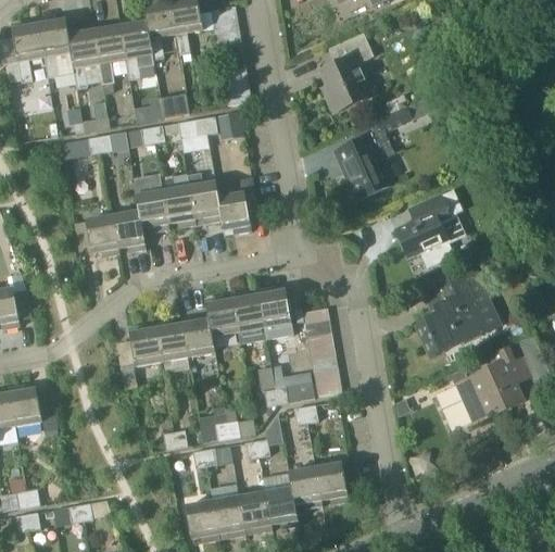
[(176,36),(169,3),(162,5),(161,0),(154,0),(142,2),(146,24),(147,24),(152,57),(152,58),(153,61),(164,59),(161,38),(175,36),(176,36)]
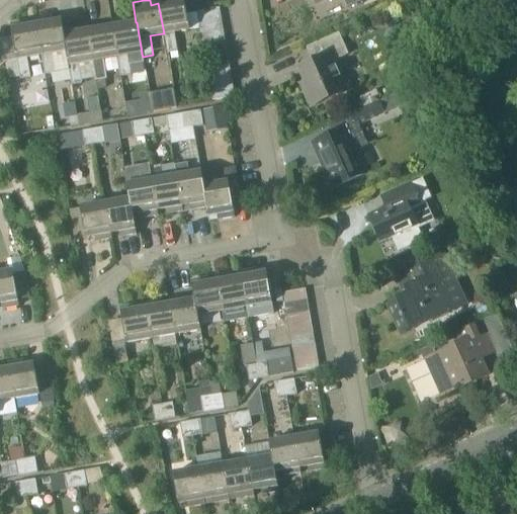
[(164,33),(163,33),(166,53),(169,53),(172,52),(176,51),(177,51),(174,31),(188,28),(183,0),(174,0),(158,0),(159,3),(158,3),(164,33)]
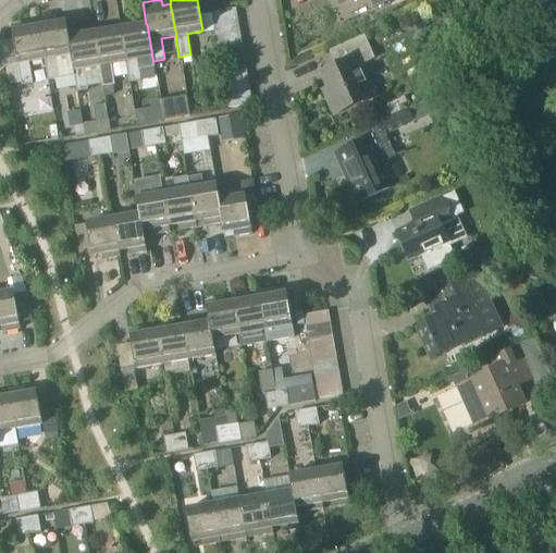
[(213,24),(237,21),(235,9),(211,12),(213,24)]
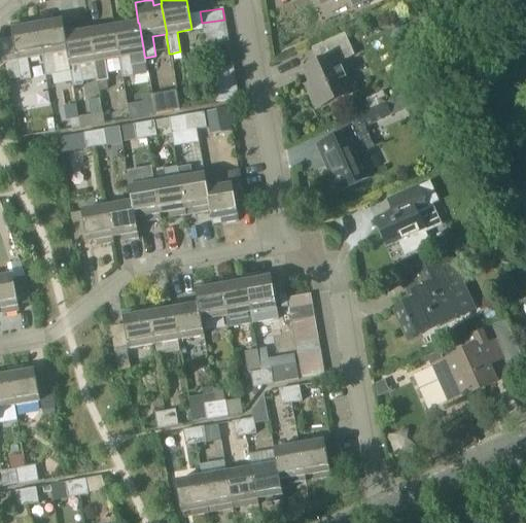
[(44,74),(55,72),(51,55),(66,51),(67,51),(63,30),(64,30),(63,20),(53,22),(51,15),(36,19),(37,24),(42,55),(41,55),(44,74)]
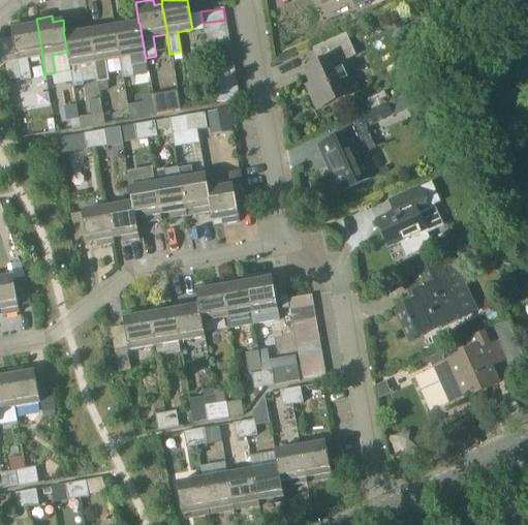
[(140,23),(138,23),(131,24),(130,19),(113,22),(114,27),(115,27),(120,58),(119,58),(122,78),(133,75),(130,56),(144,54),(145,55),(145,54),(140,23)]
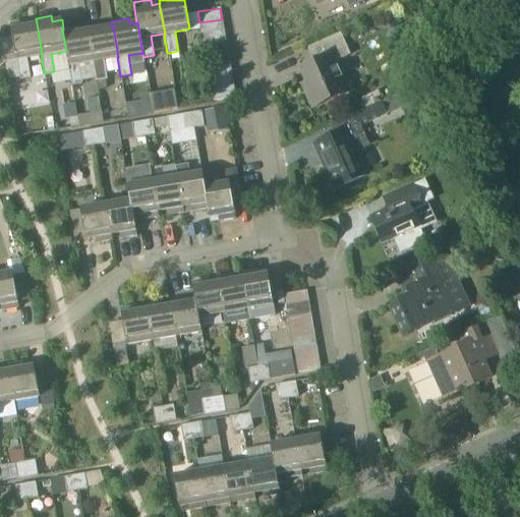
[(37,23),(27,25),(26,19),(10,22),(19,77),(30,75),(25,57),(41,54),(42,54),(37,23)]
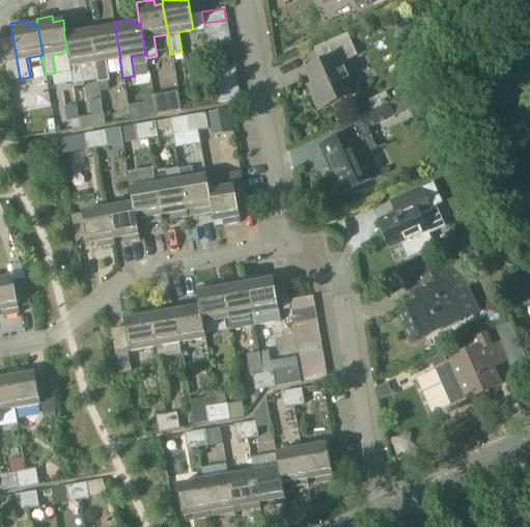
[(226,20),(203,23),(205,34),(228,31),(226,20)]
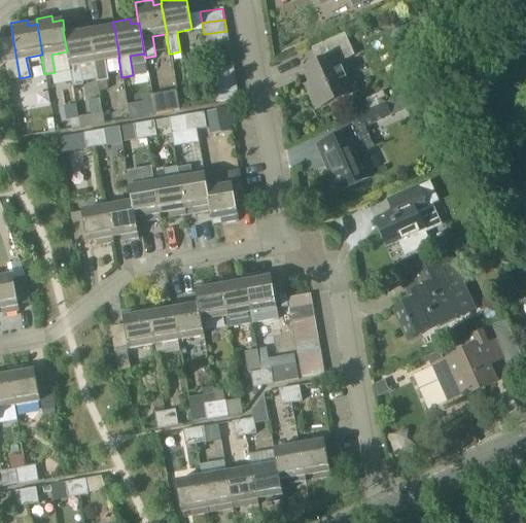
[(114,27),(113,27),(105,28),(104,23),(89,25),(90,31),(95,63),(94,63),(97,77),(97,81),(106,80),(108,79),(104,61),(118,58),(119,58),(114,27)]
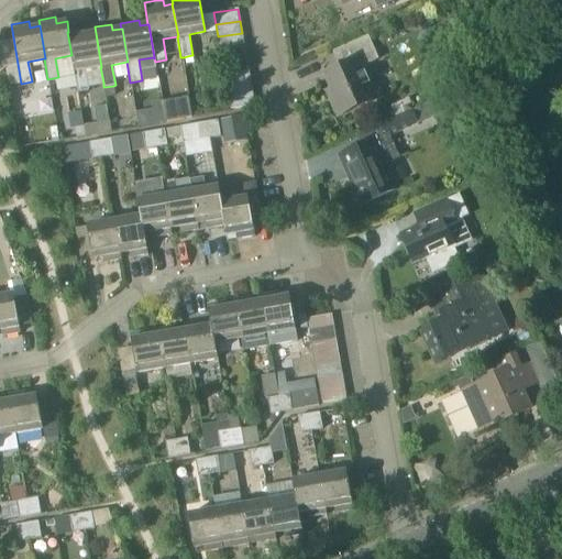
[(72,55),(70,55),(77,91),(88,90),(87,85),(103,83),(100,67),(101,67),(96,33),(86,34),(85,29),(68,32),(67,32),(72,55)]
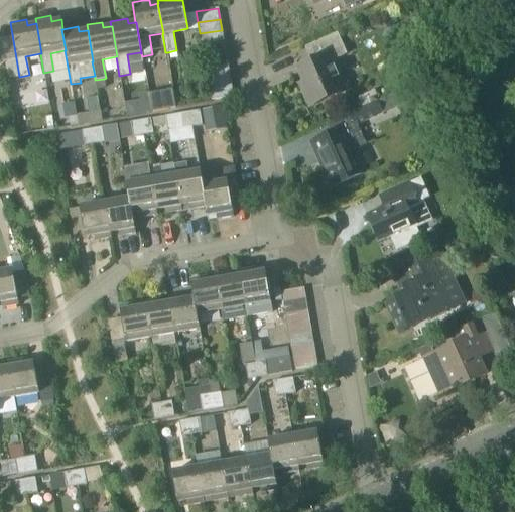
[(222,30),(200,33),(201,44),(224,40),(222,30)]
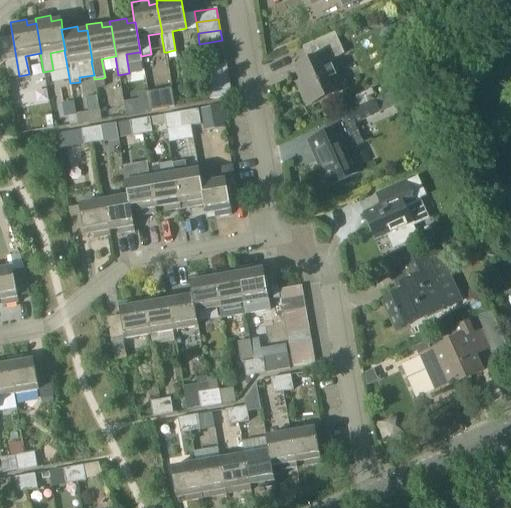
[(294,65),(304,86),(299,88),(307,104),(342,88),(329,58),(340,53),(330,31),(301,44),(308,59),(294,65)]
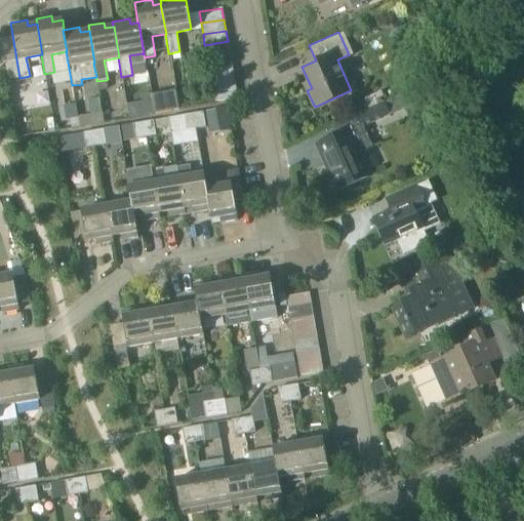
[(230,52),(228,41),(204,45),(206,56),(230,52)]
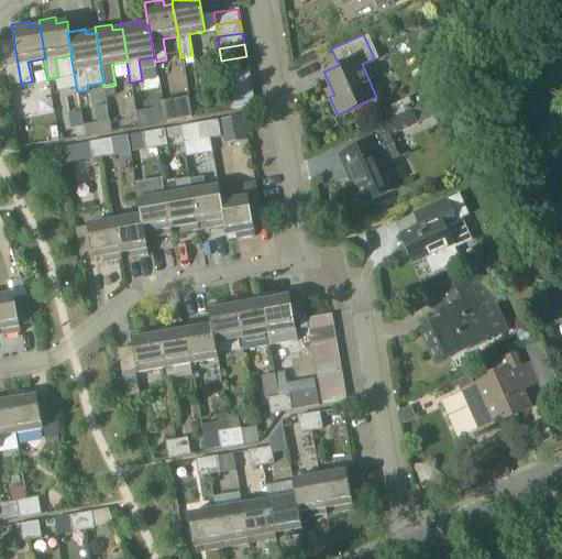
[(246,56),(221,61),(223,73),(249,68),(246,56)]
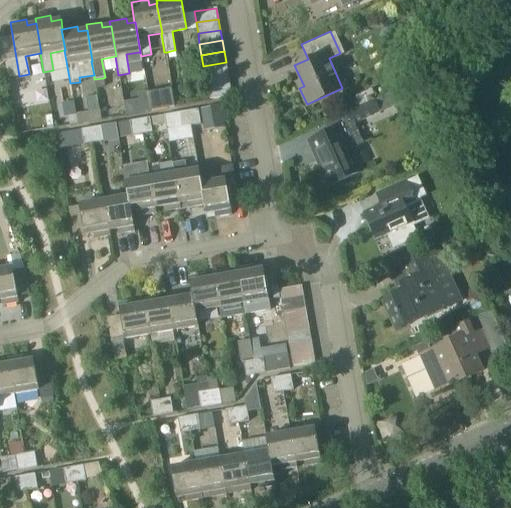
[(226,62),(203,66),(205,77),(227,73),(226,62)]
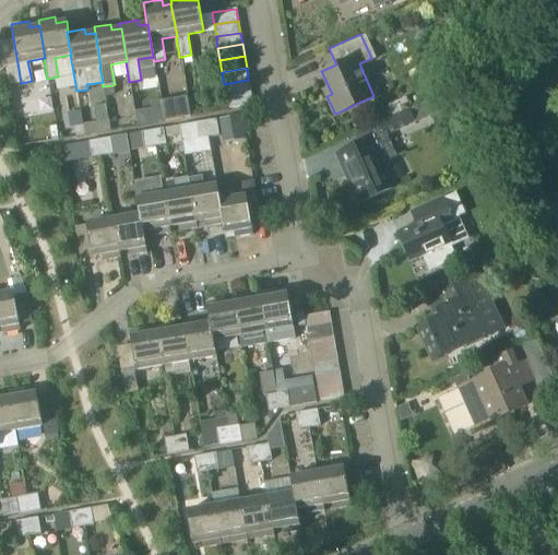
[(248,80),(224,84),(226,96),(250,92),(248,80)]
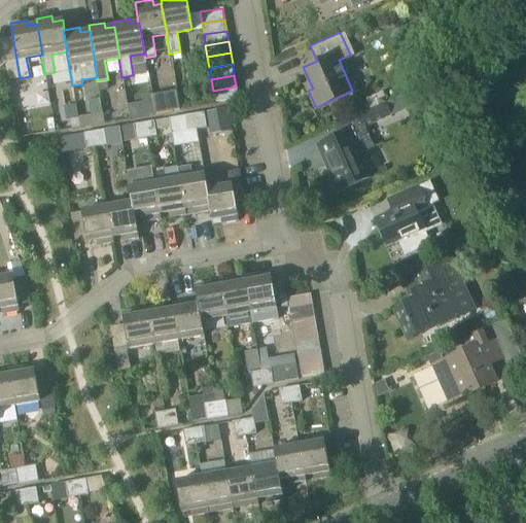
[(97,81),(99,89),(107,88),(106,80),(97,81)]
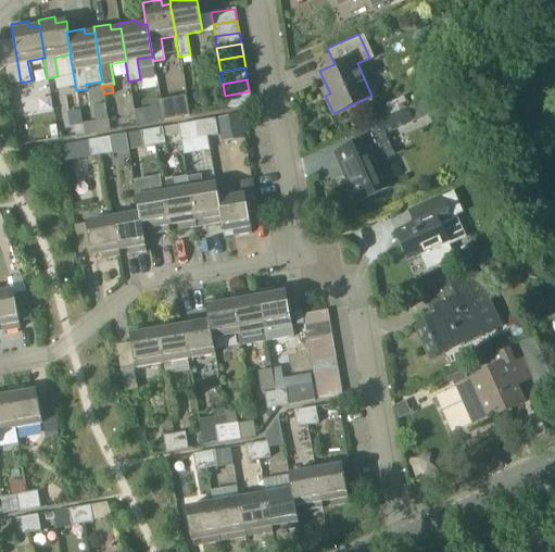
[(249,91),(225,96),(227,108),(251,103),(249,91)]
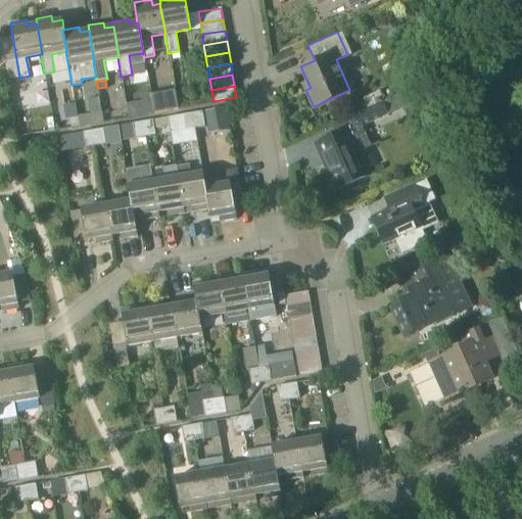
[(366,105),(352,112),(352,113),(359,126),(361,124),(387,112),(387,111),(419,97),(414,86),(406,90),(382,100),(381,99),(374,102),(366,105)]
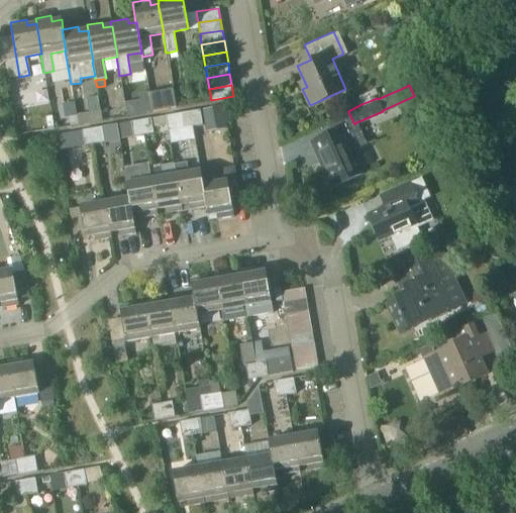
[(172,87),(148,91),(151,110),(175,106),(172,87)]
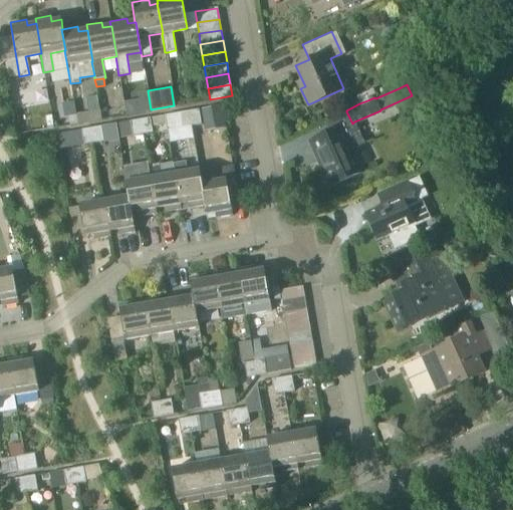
[(138,91),(141,110),(151,109),(148,90),(148,89),(138,91)]
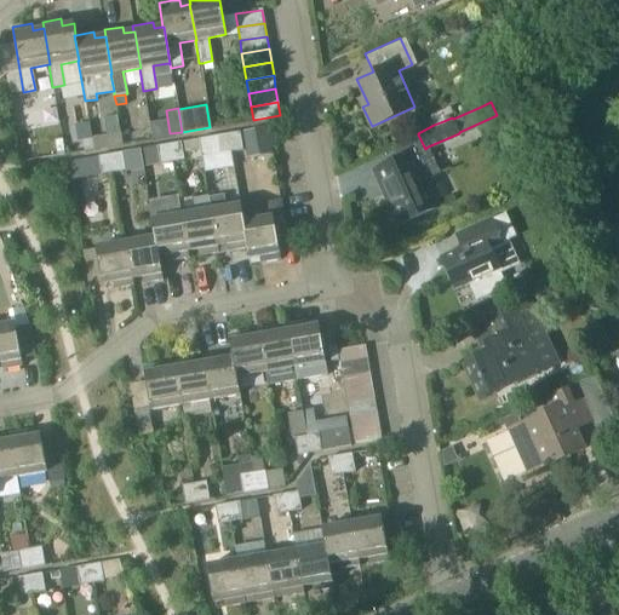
[(429,114),(434,125),(443,121),(439,109),(429,114)]
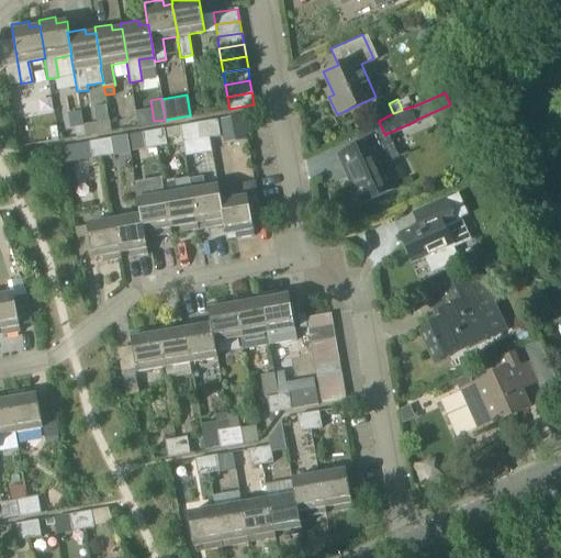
[(219,118),(221,130),(244,125),(242,114),(219,118)]
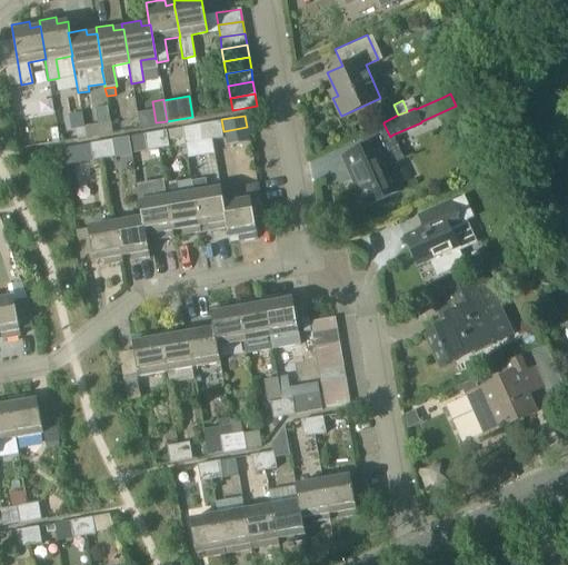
[(208,121),(210,138),(221,136),(218,120),(208,121)]
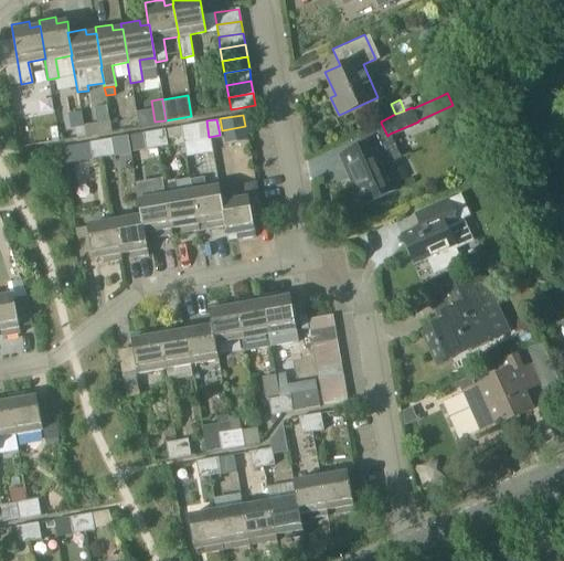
[(206,120),(195,123),(180,125),(183,149),(190,148),(189,140),(209,137),(206,120)]
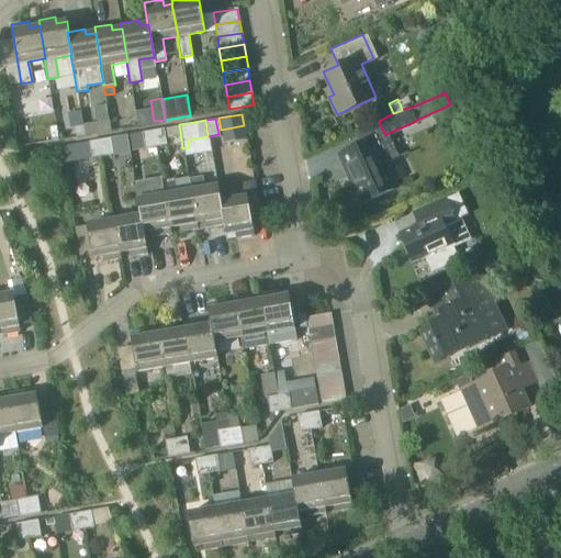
[(399,156),(388,133),(385,135),(379,122),(354,134),(358,144),(338,153),(360,201),(395,186),(384,163),(399,156)]
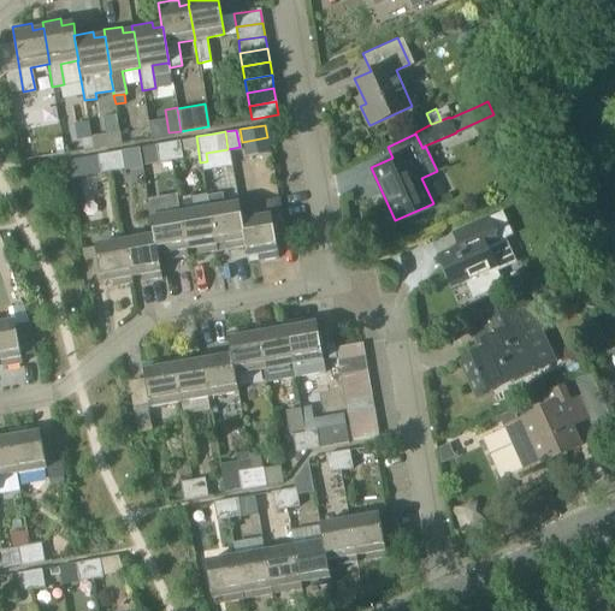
[(155,142),(158,160),(182,156),(179,138),(155,142)]
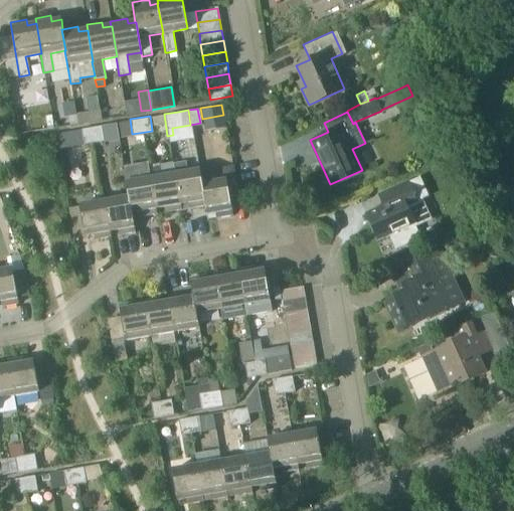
[(80,128),(83,143),(104,140),(101,125),(80,128)]
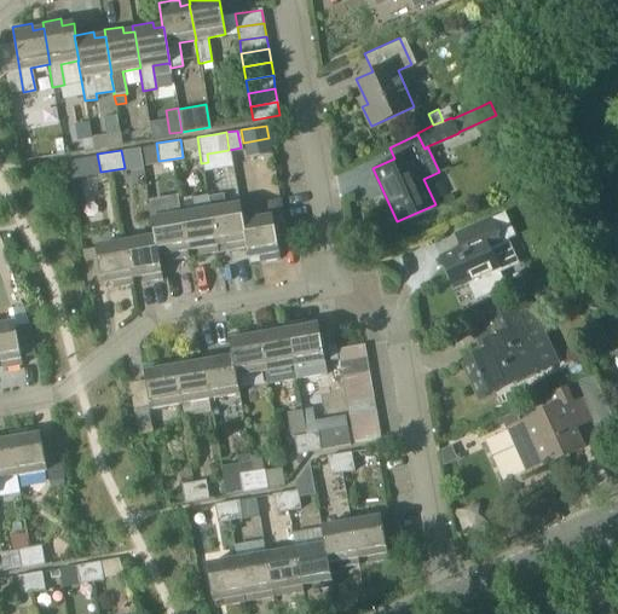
[(515,185),(530,178),(524,167),(510,173),(515,185)]
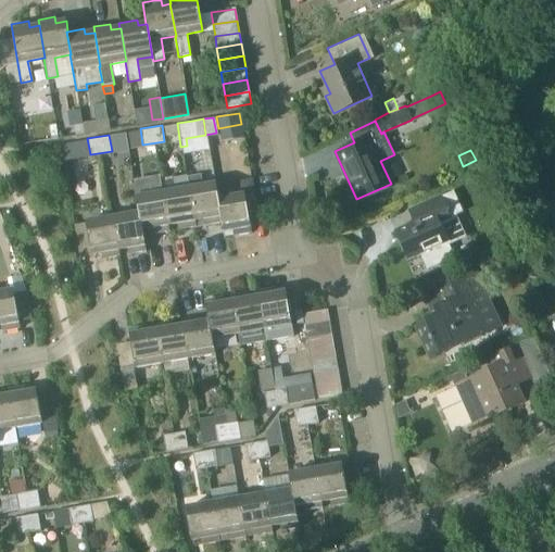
[(216,183),(201,185),(200,174),(186,176),(188,187),(193,221),(194,221),(204,220),(204,225),(222,222),(223,222),(218,198),(216,183)]
